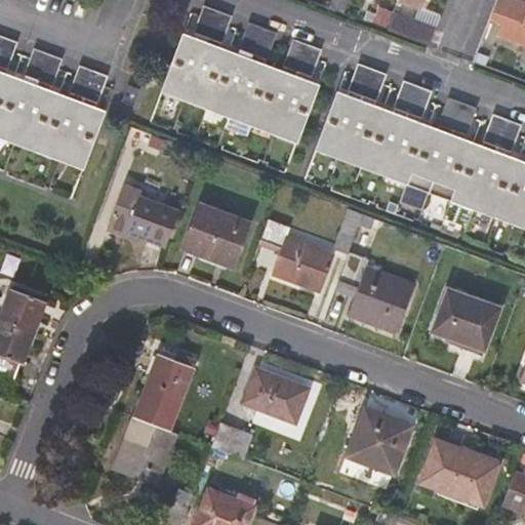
[(345,11),(349,0),(335,0),(333,7),(345,11)]
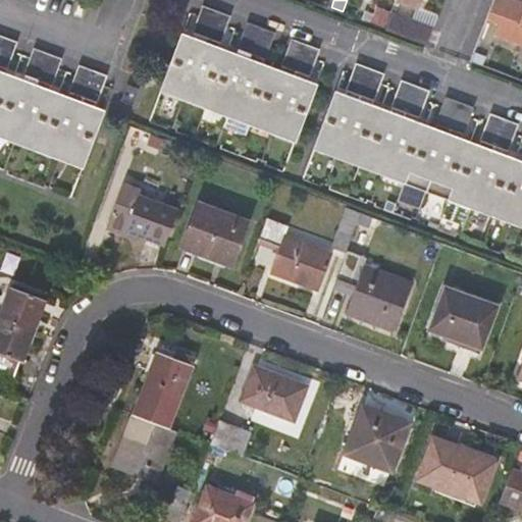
[(195,18),(191,32),(203,37),(216,43),(226,16),(219,13),(205,8),(200,6),(195,18)]
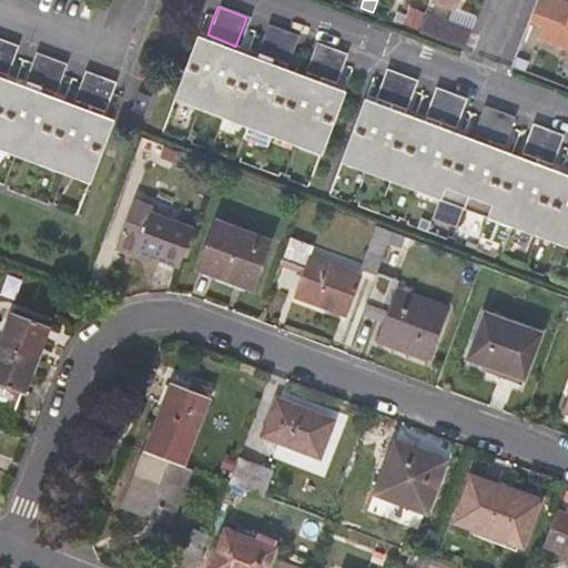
[(419,29),(425,12),(414,8),(408,23),(419,29)]
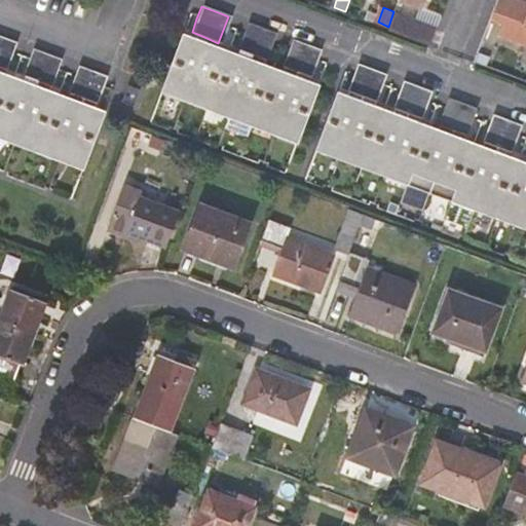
[(395,15),(388,31),(430,46),(436,31),(395,15)]
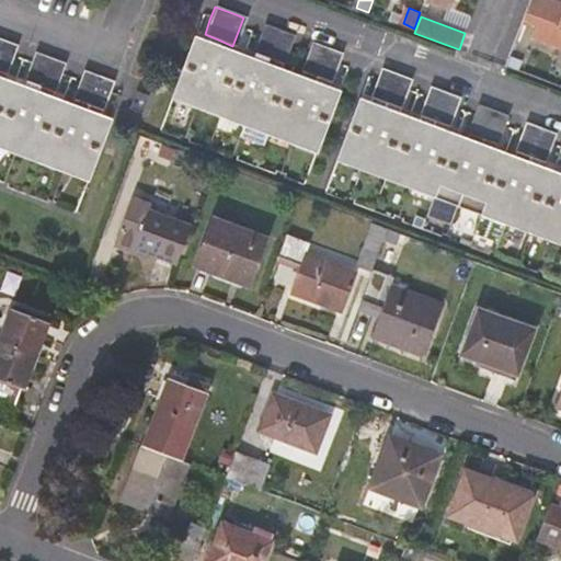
[(286,35),(279,32),(272,30),(265,26),(254,54),(283,65),(294,37),(286,35)]
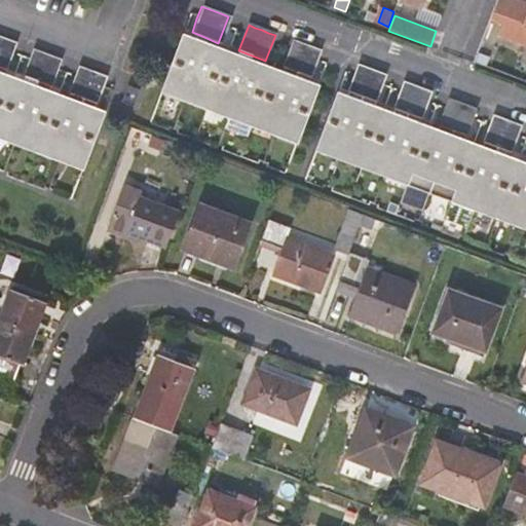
[(0,64),(7,67),(13,50),(16,42),(11,40),(0,35),(0,64)]
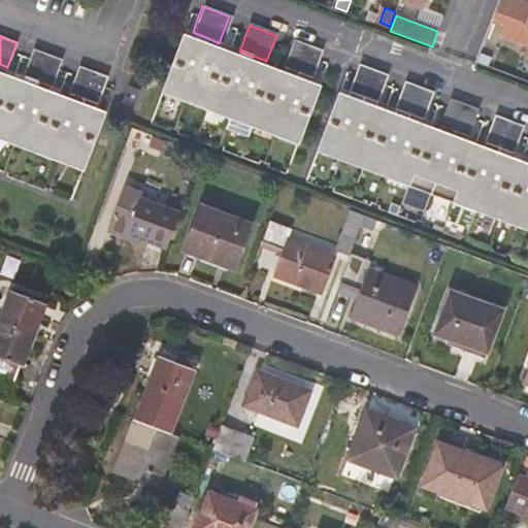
[(183,35),(160,92),(206,109),(229,119),(252,127),(297,144),(319,85),(238,55),(227,52),(218,48),(203,42),(183,35)]
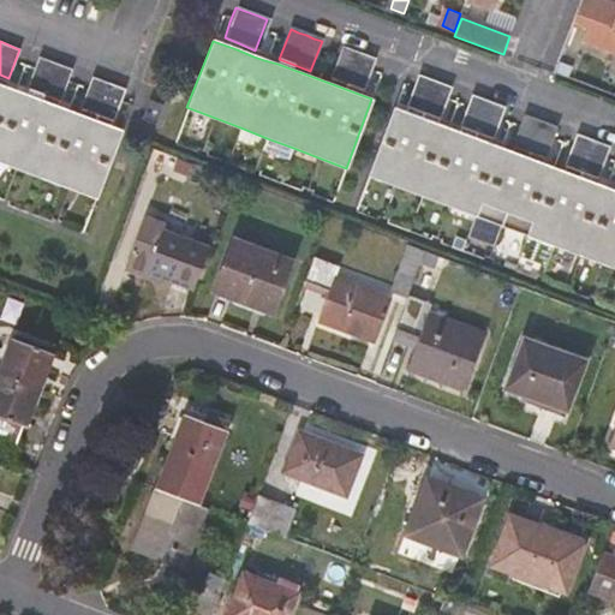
[(255,51),(239,43),(237,49),(254,57),(255,51)]
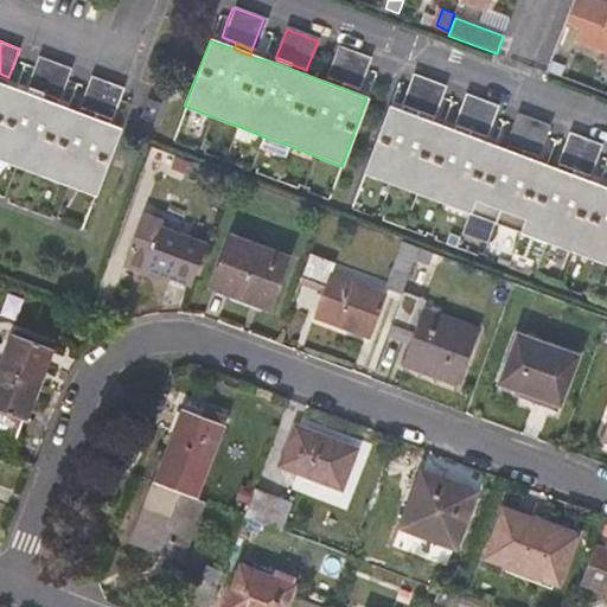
[(360,57),(353,53),(345,51),(339,46),(328,76),(358,89),(370,59),(360,57)]
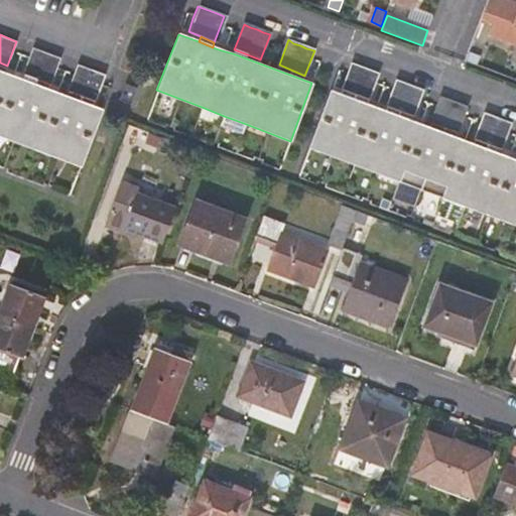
[(483,62),(506,73),(511,58),(515,48),(492,39),(483,62)]
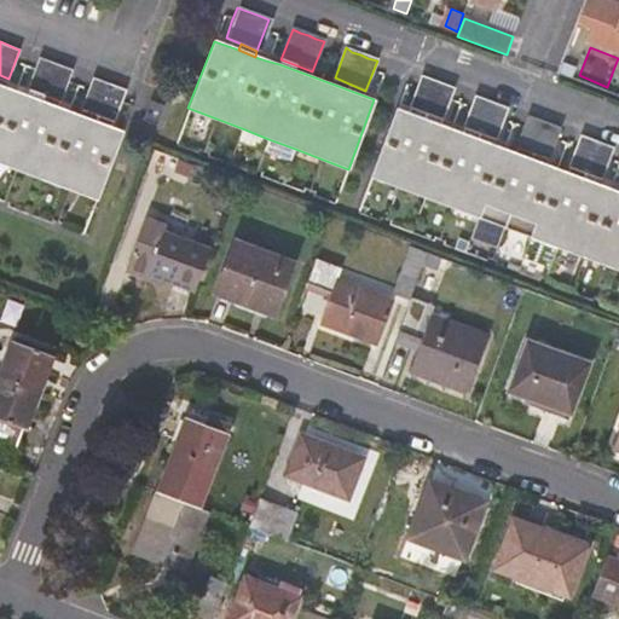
[(279,64),(281,59),(268,55),(266,61),(279,64)]
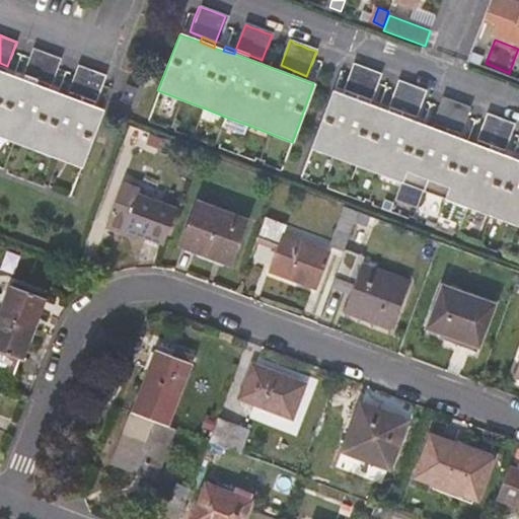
[(51,82),(57,66),(60,58),(55,57),(41,51),(32,48),(23,72),(36,77),(51,82)]
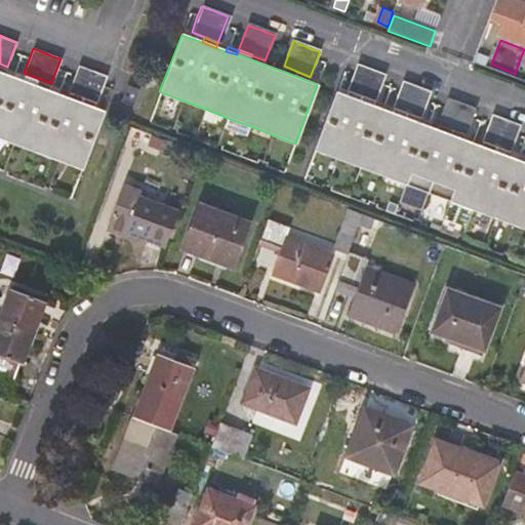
[(524,62),(520,59),(515,74),(524,78),(524,77),(524,62)]
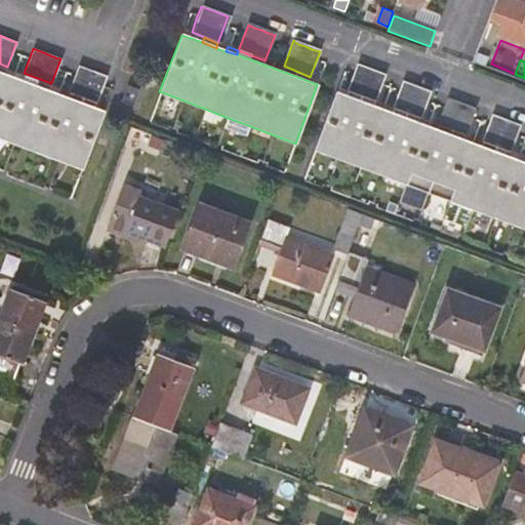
[(373,99),(382,75),(375,73),(360,67),(355,65),(346,89),(359,94),(373,99)]
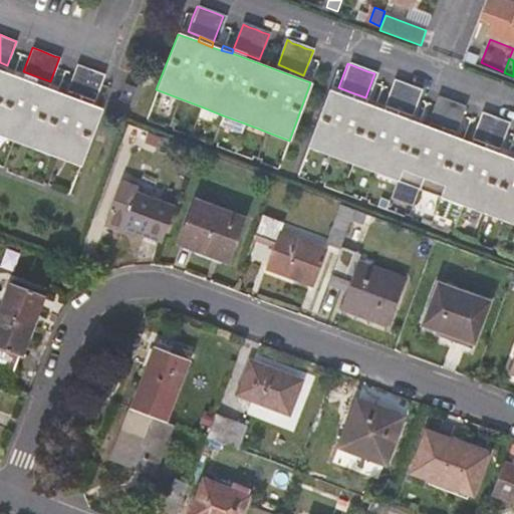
[(95,99),(101,83),(104,74),(99,72),(85,67),(80,65),(70,89),(95,99)]
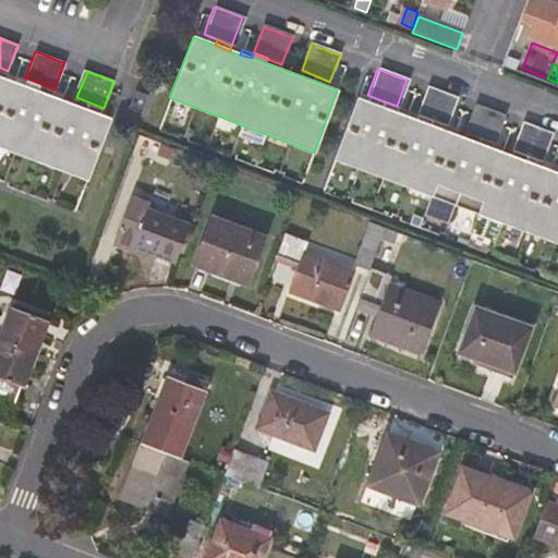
[(0,74),(0,143),(88,177),(111,117),(52,95),(38,89),(5,76),(0,74)]
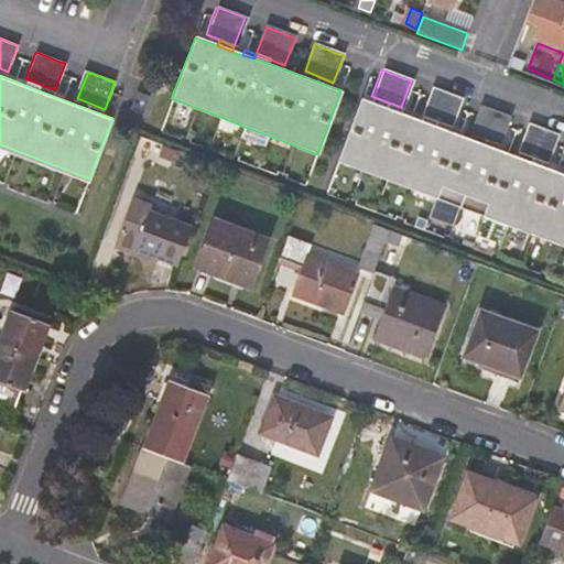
[(55,89),(40,84),(39,90),(53,96),(55,89)]
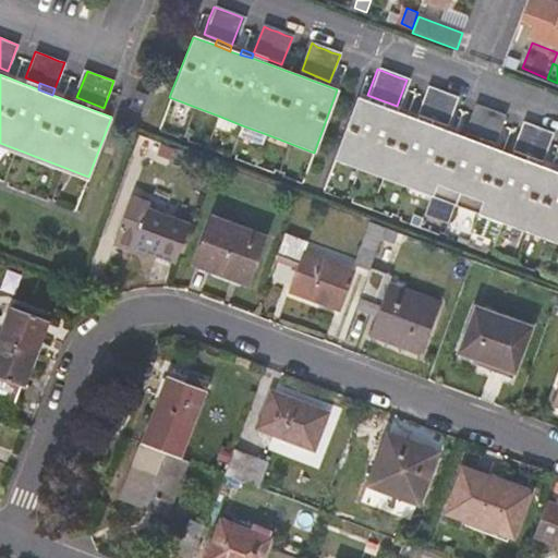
[(446,124),(456,98),(448,96),(434,89),(427,87),(417,113),(432,119),(446,124)]
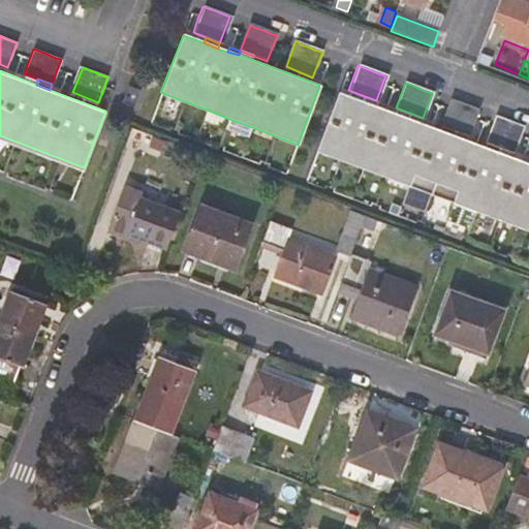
[(362,95),(348,90),(346,94),(360,99),(362,95)]
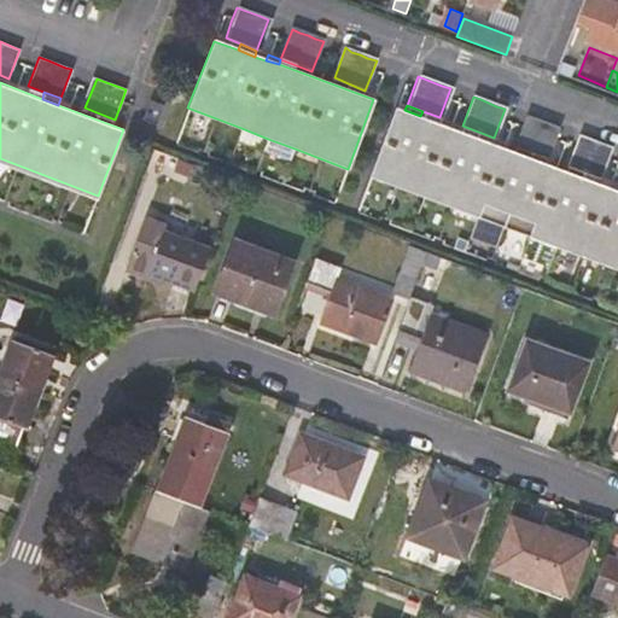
[(532,228),(529,235),(617,269),(617,190),(599,184),(583,178),(493,143),(476,138),(460,132),(437,122),(420,116),(404,110),(396,106),(369,176),(476,216),(478,208),(506,217),(532,228)]
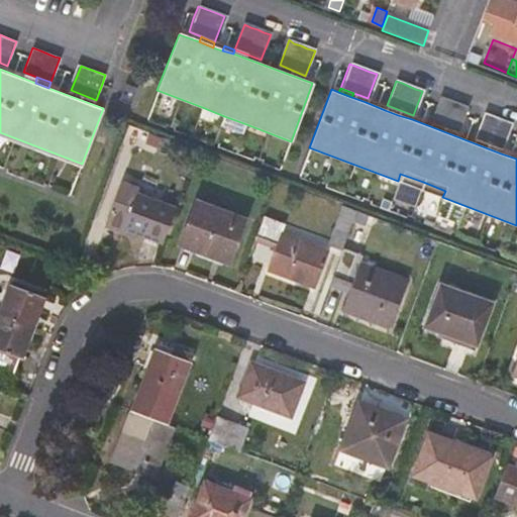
[(368,98),(353,93),(351,97),(366,102),(368,98)]
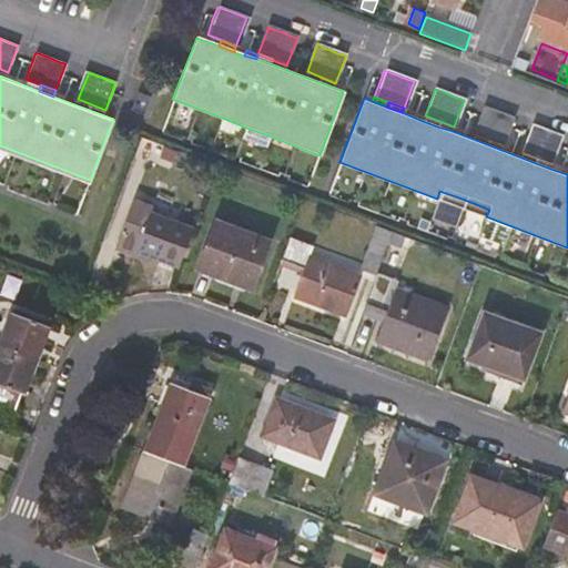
[(504,144),(514,118),(506,114),(492,110),(484,108),(475,134),(504,144)]
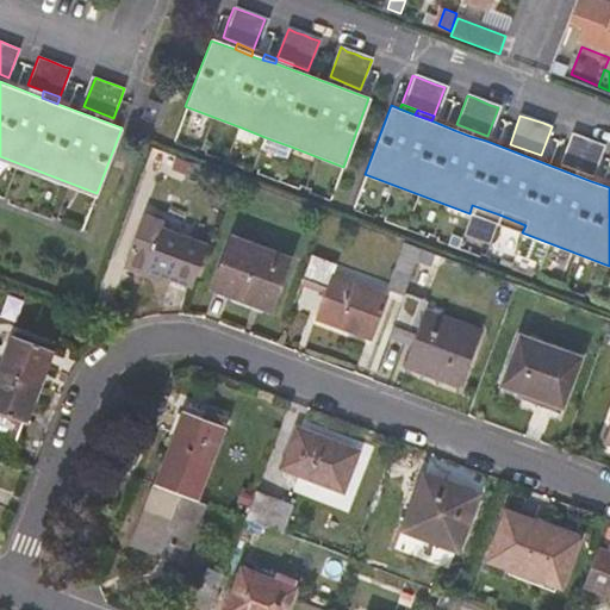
[(472,130),(456,124),(454,130),(470,136),(472,130)]
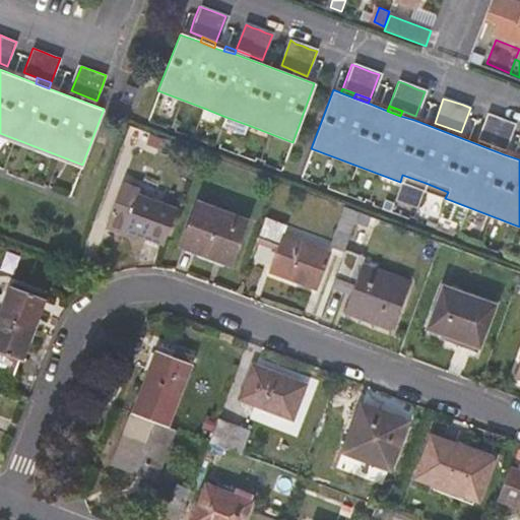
[(225,117),(203,108),(198,121),(220,129),(225,117)]
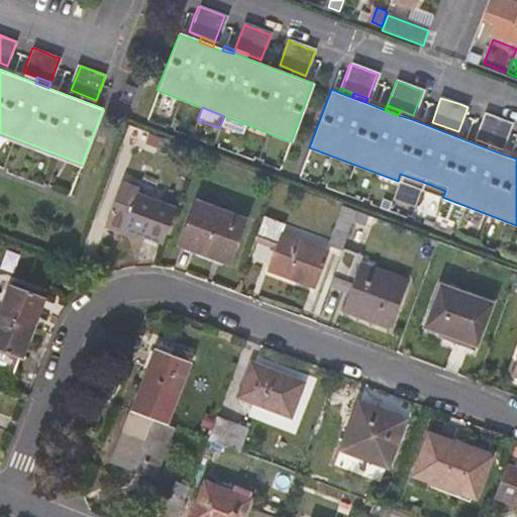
[(413,115),(400,110),(398,115),(412,119),(413,115)]
